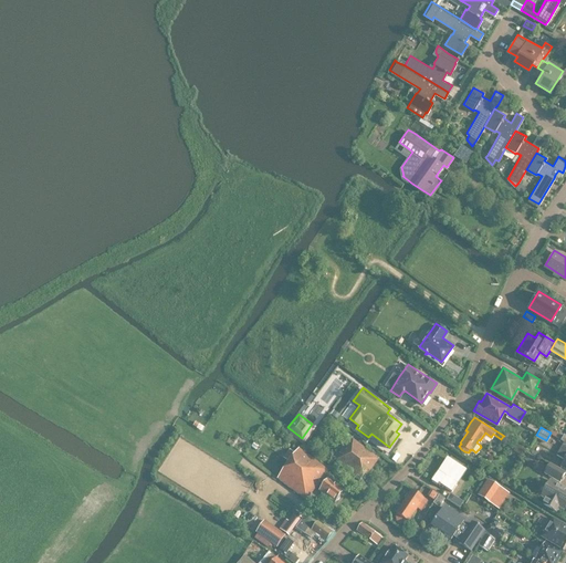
[(378,457),(352,437),(336,459),(360,477),(365,471),(366,472),(378,457)]
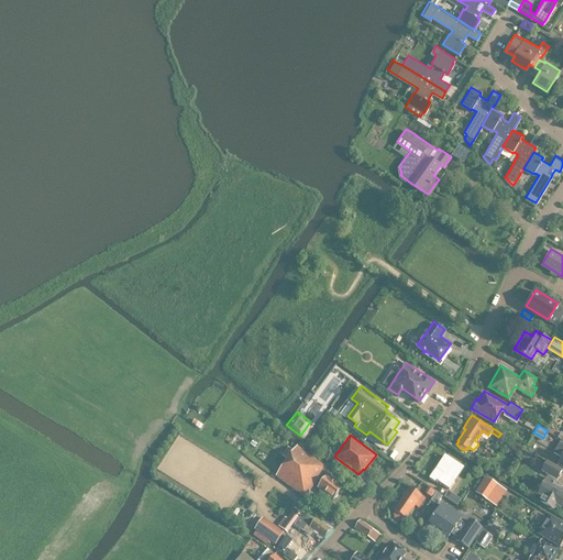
[(562,464),(562,439),(561,438),(553,450),(562,454),(558,462),(562,464)]
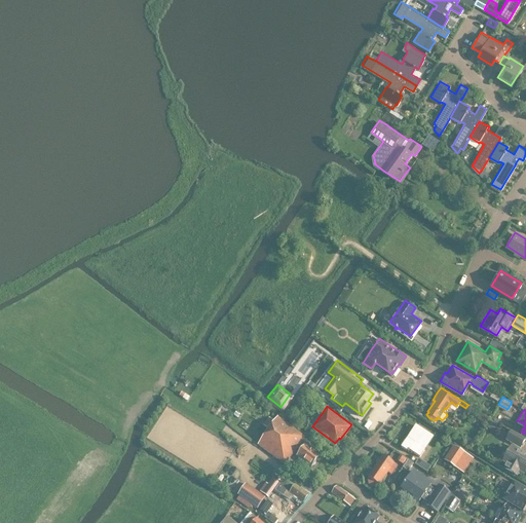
[(481,411),(477,417),(485,422),(489,415),(481,411)]
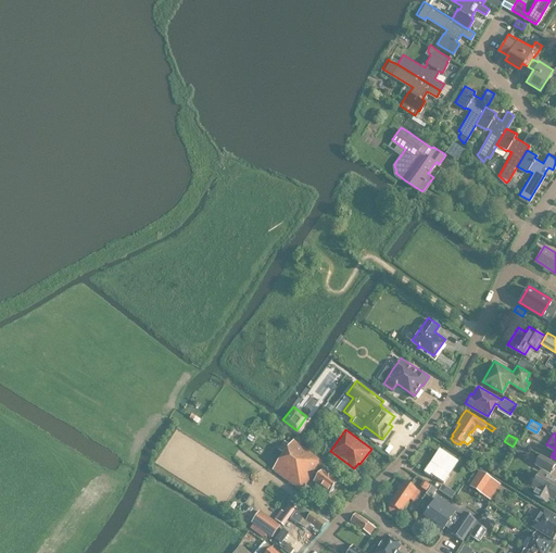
[(283,451),(273,467),(301,489),(310,476),(303,472),(307,465),(307,462),(302,459),(308,449),(303,445),(293,438),(290,443),(283,451)]
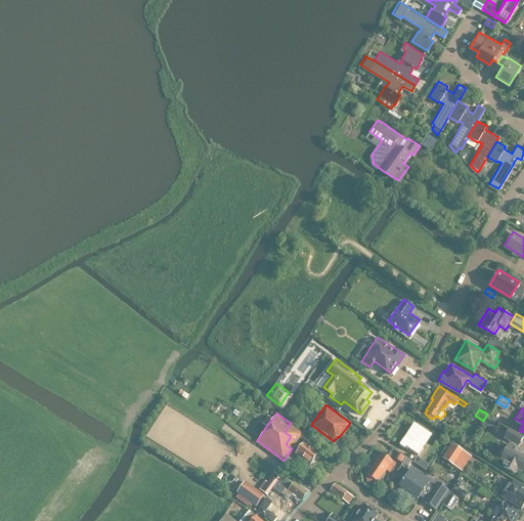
[(268,414),(262,421),(267,425),(273,418),(268,414)]
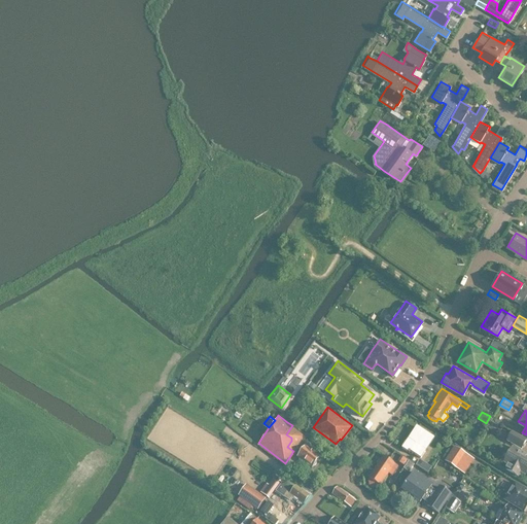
[(452,426),(447,423),(444,429),(449,432),(452,426)]
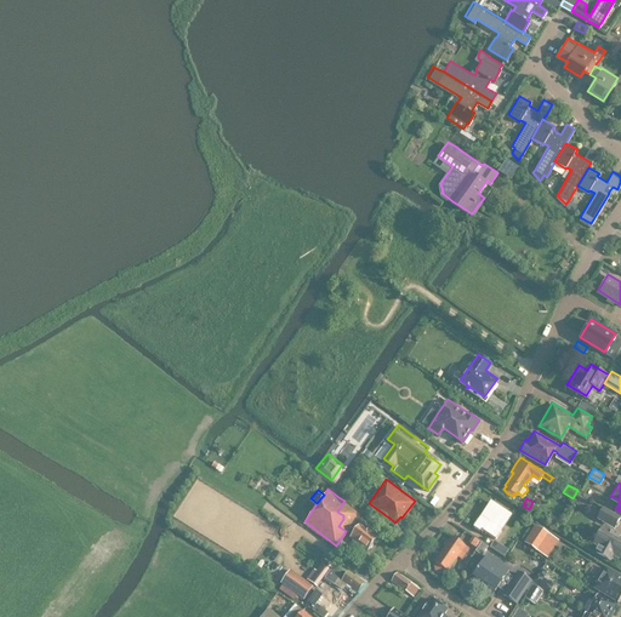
[(480,515),(473,525),(482,531),(483,529),(495,537),(500,529),(496,526),(506,510),(490,500),(485,507),(488,508),(482,516),(480,515)]
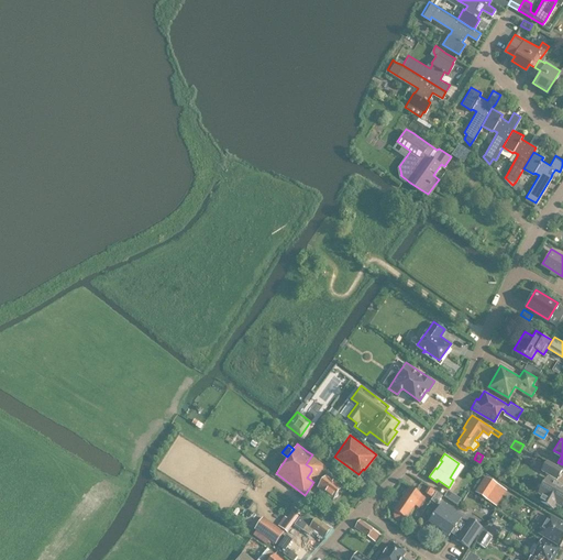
[(312,454),(306,464),(311,468),(311,471),(307,478),(313,482),(318,476),(322,480),(318,485),(333,496),(334,495),(335,495),(338,492),(338,491),(341,485),(333,480),(334,478),(322,469),(326,464),(312,454)]
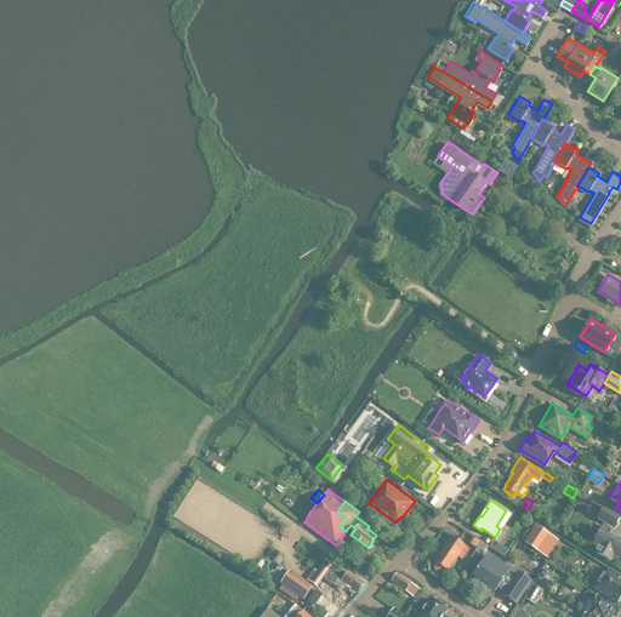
[(614,526),(620,515),(603,506),(597,516),(614,526)]
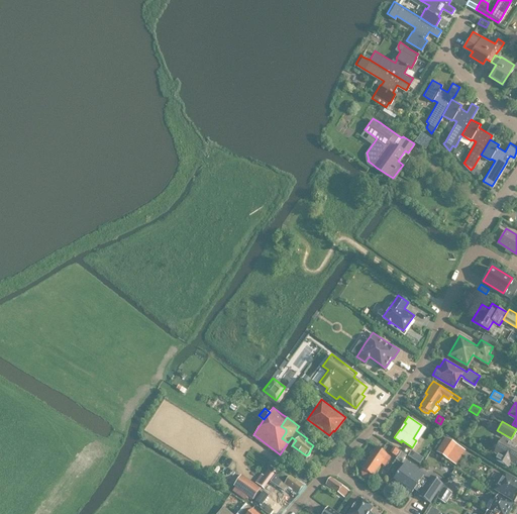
[(444,435),(435,449),(447,457),(456,442),(444,435)]
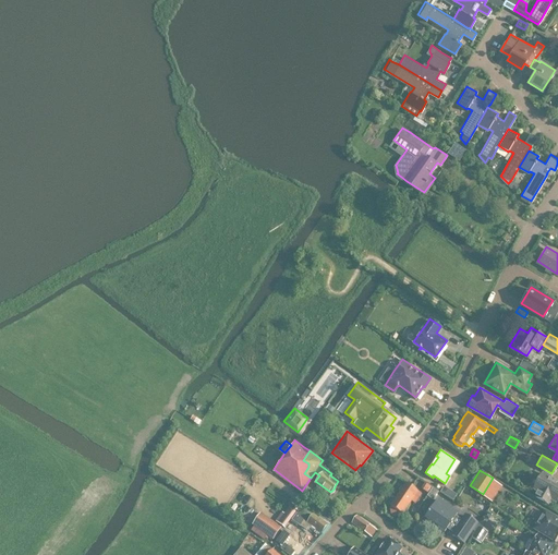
[(535,495),(548,502),(550,496),(556,499),(557,496),(557,479),(542,470),(533,486),(538,490),(535,495)]
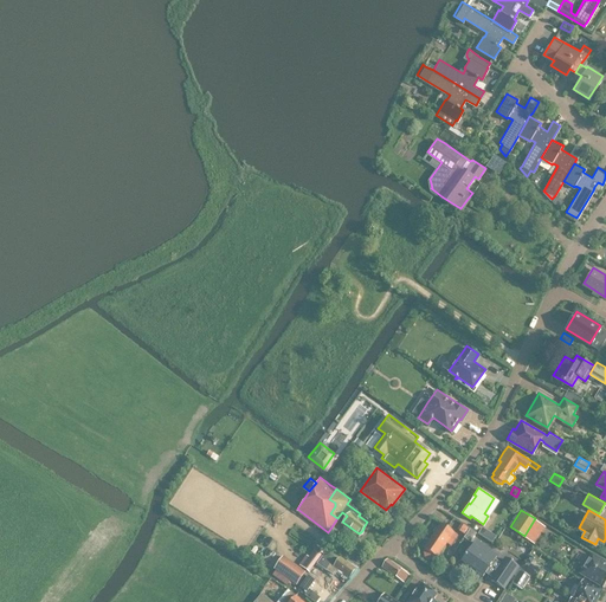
[(453,530),(440,522),(423,547),(425,548),(423,550),(424,555),(426,556),(431,555),(433,552),(437,556),(450,537),(452,539),(457,533),(452,531),(453,530)]
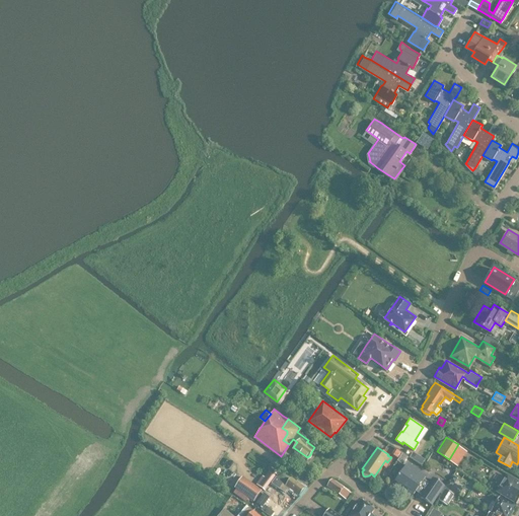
[(425,458),(413,450),(410,455),(421,463),(425,458)]
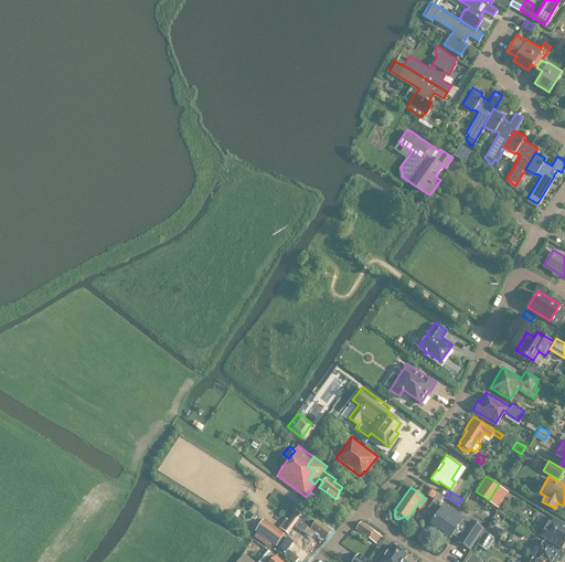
[(437,491),(432,499),(438,504),(443,495),(437,491)]
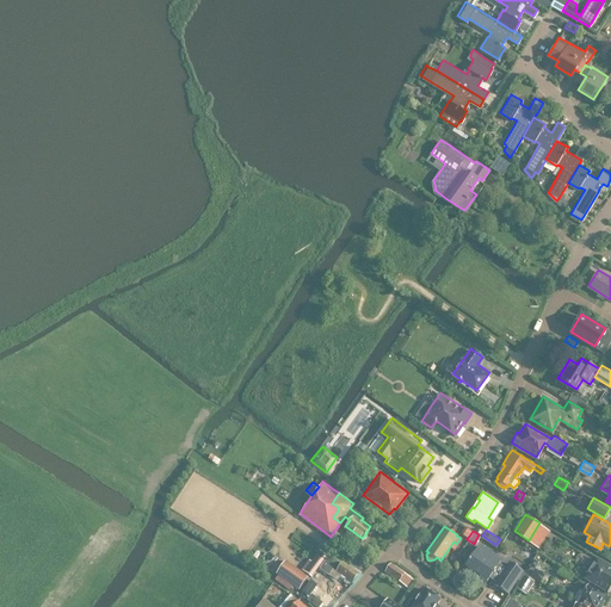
[(475,550),(466,564),(486,578),(488,575),(495,580),(493,582),(507,592),(523,569),(508,559),(504,567),(498,562),(500,558),(480,544),(475,550)]
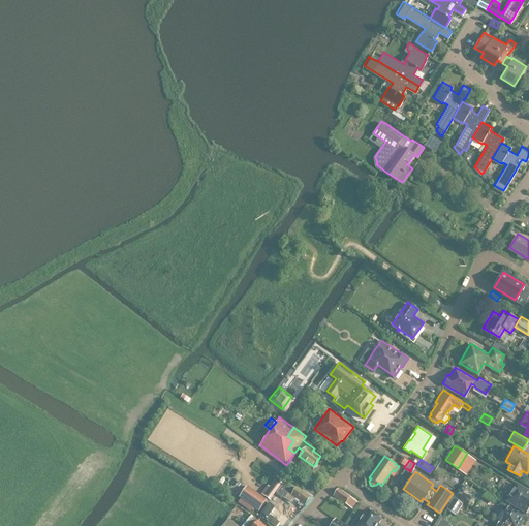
[(282,478),(277,474),(270,485),(275,489),(282,478)]
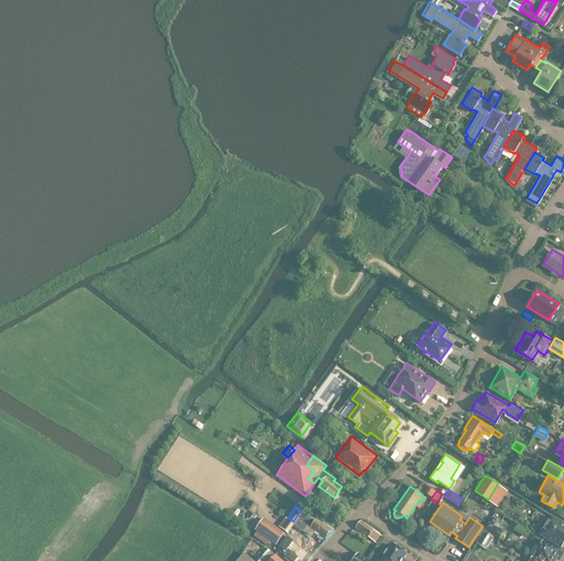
[(310,533),(313,529),(325,537),(331,528),(315,518),(314,519),(303,511),(294,524),(299,526),(310,533)]
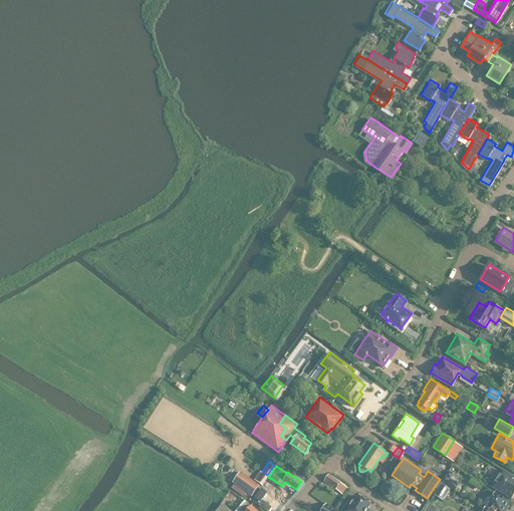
[(454,488),(458,482),(450,477),(453,472),(448,469),(441,480),(454,488)]
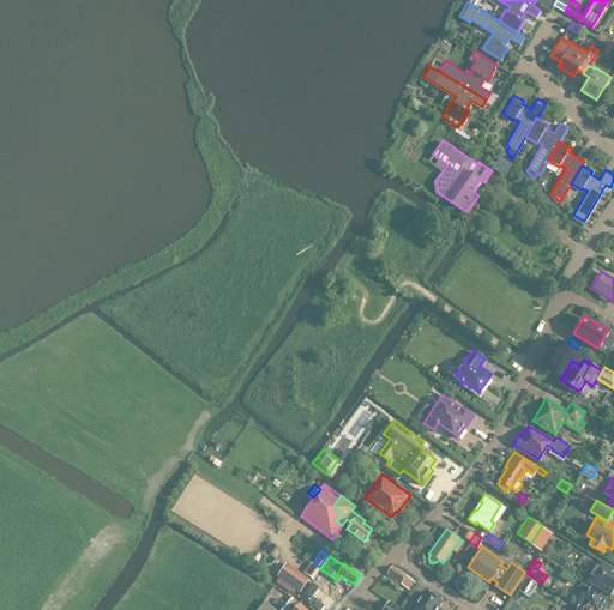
[(587,580),(611,595),(613,587),(613,569),(600,560),(587,580)]
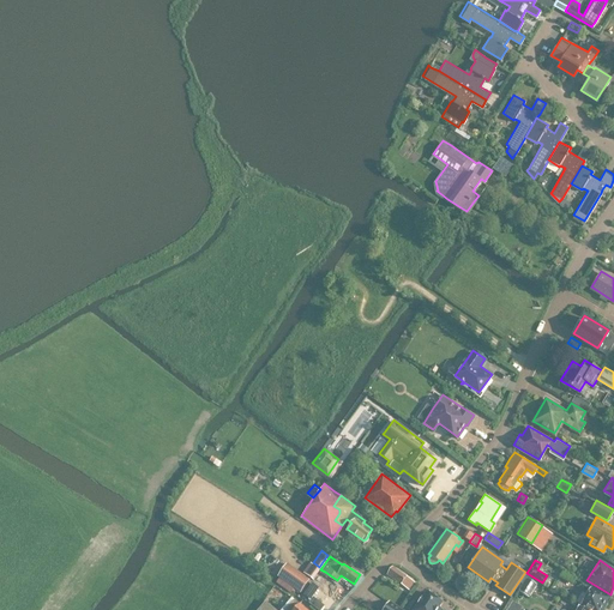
[(278,574),(276,579),(290,590),(294,585),(300,590),(308,577),(287,561),(278,574)]
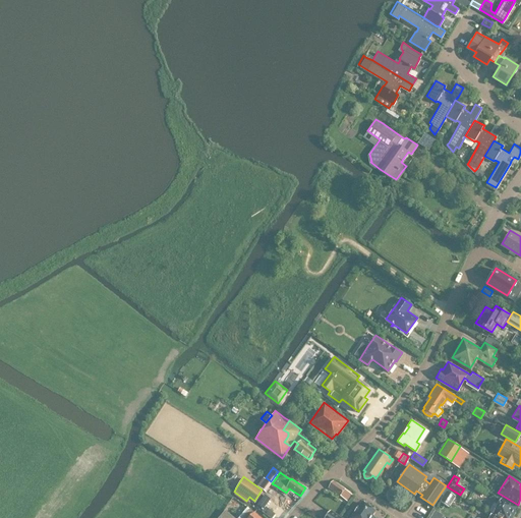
[(333,478),(328,485),(346,499),(351,492),(333,478)]
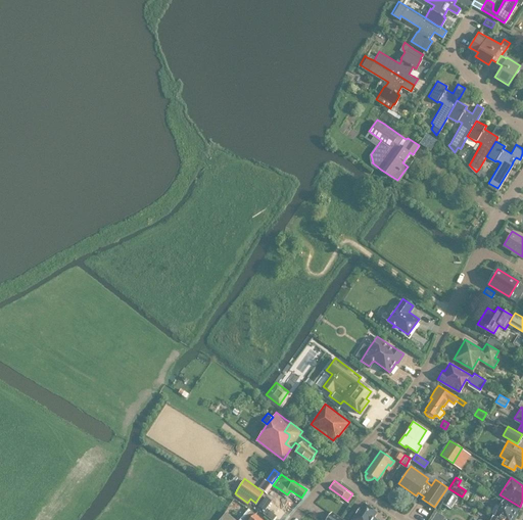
[(450,507),(457,495),(448,491),(442,502),(450,507)]
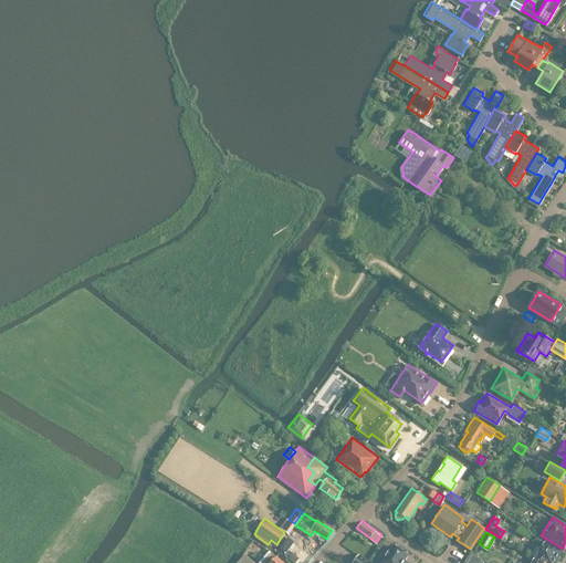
[(291,533),(281,546),(287,551),(296,537),(294,535),(291,533)]
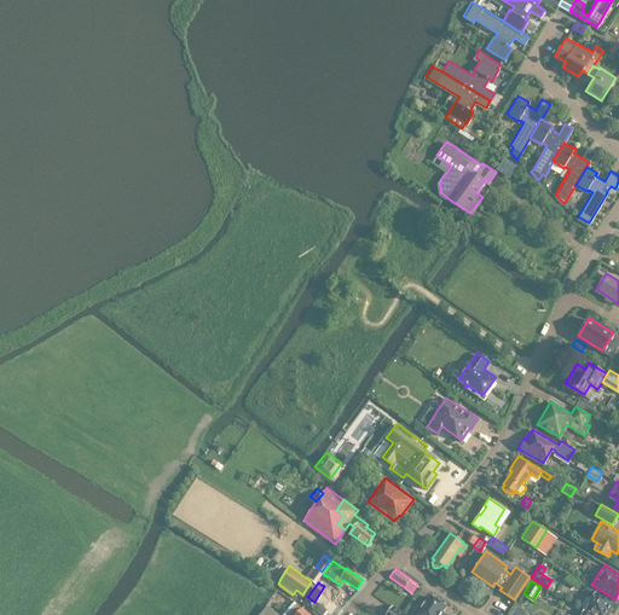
[(596,591),(585,608),(597,614),(605,614),(614,602),(596,591)]
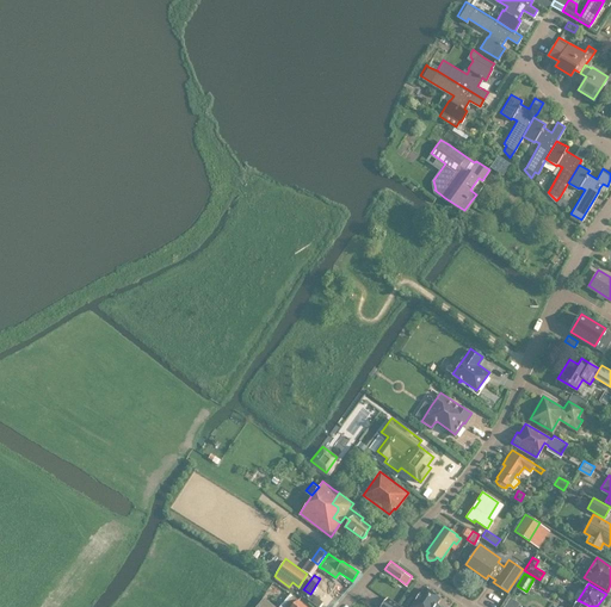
[(424,587),(411,606),(412,606),(440,606),(442,606),(436,602),(439,598),(424,587)]
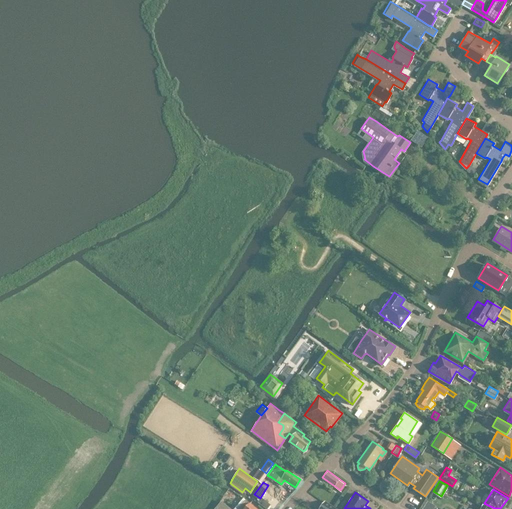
[(231,508),(220,500),(213,508),(258,508),(243,497),(233,508),(231,508)]
